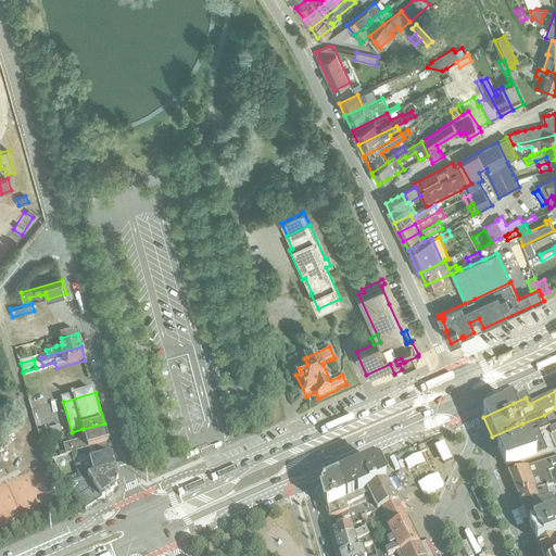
[(522,424),(492,437),(498,450),(528,437),(526,432),(535,428),(538,432),(539,432),(550,427),(544,415),(522,424)]
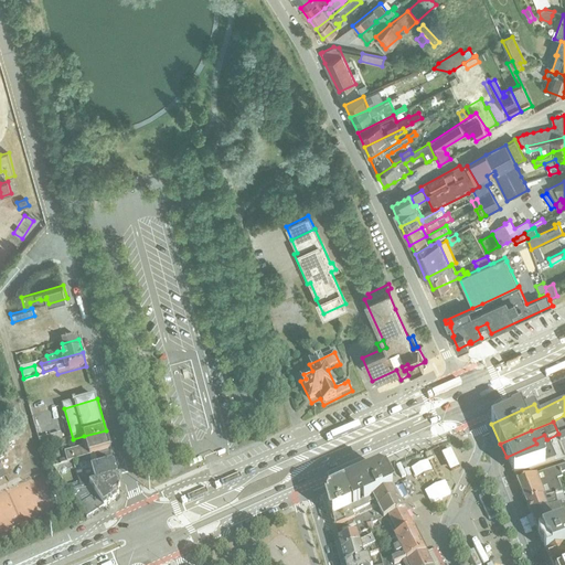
[(112,450),(106,430),(84,436),(89,456),(112,450)]
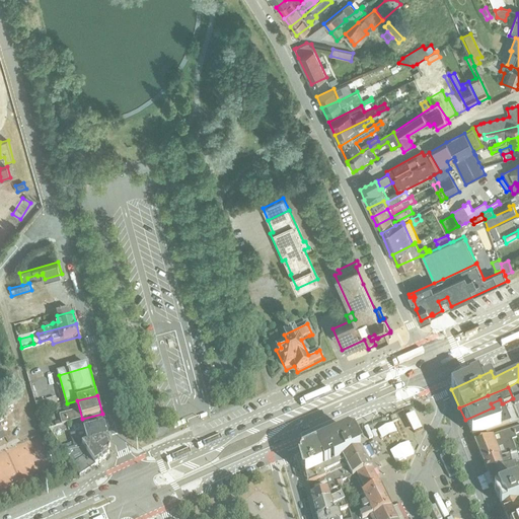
[(56,399),(35,405),(38,413),(58,406),(56,399)]
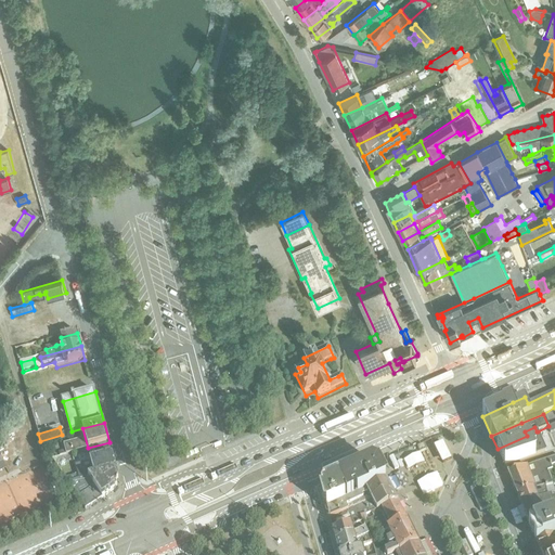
[(527,436),(498,449),(505,466),(546,451),(538,431),(537,431),(527,436)]
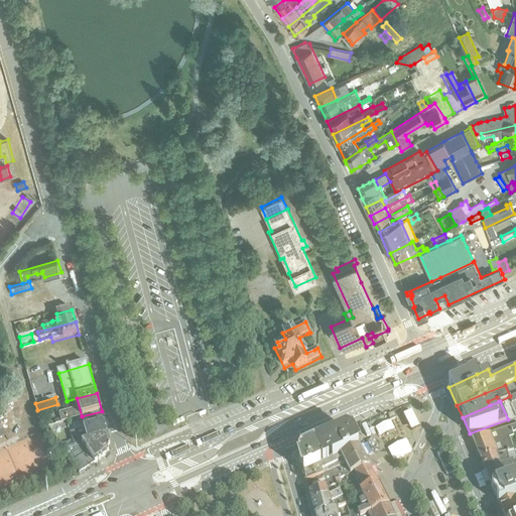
[(59,412),(60,419),(81,416),(80,409),(59,412)]
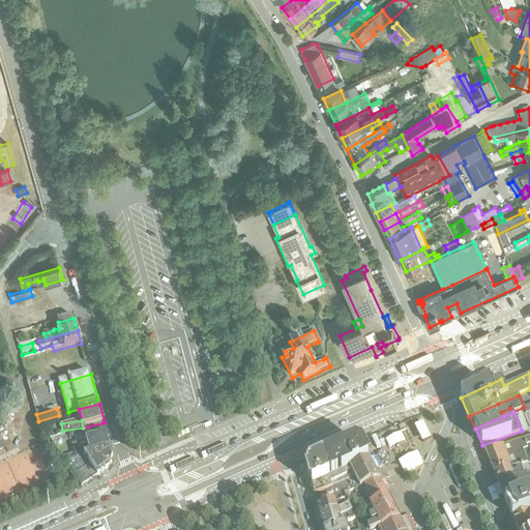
[(93,440),(72,446),(75,454),(76,460),(111,450),(104,423),(90,428),(93,440)]
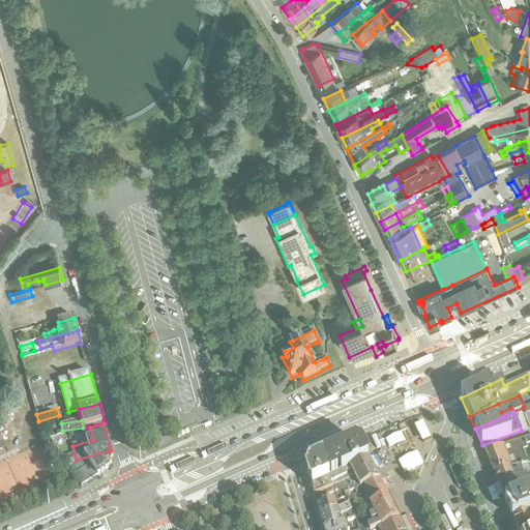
[(529,437),(486,453),(490,462),(494,474),(511,466),(527,462),(523,450),(528,449),(527,445),(529,444),(529,437)]
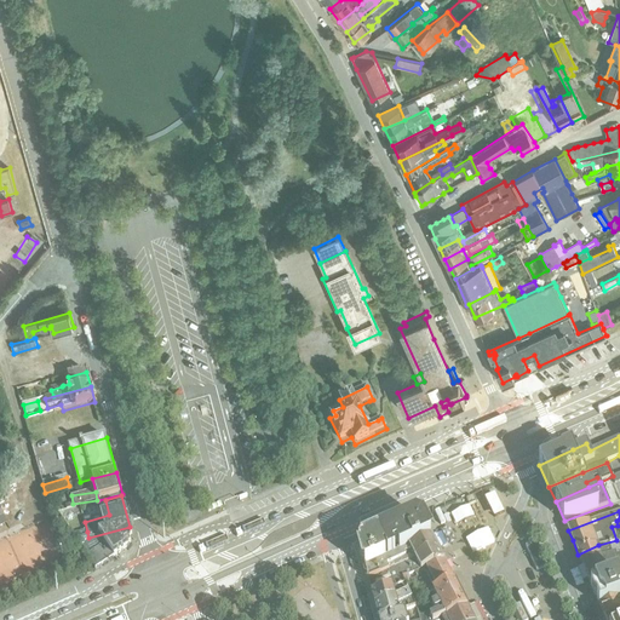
[(389,533),(379,537),(388,558),(431,539),(422,522),(422,521),(418,520),(389,533)]
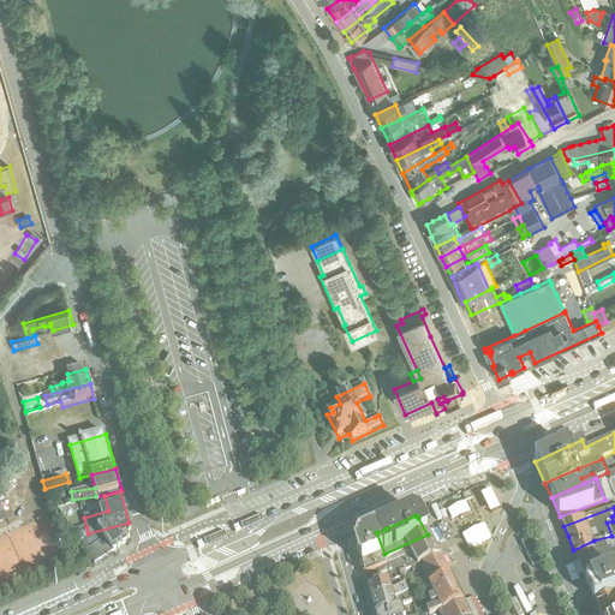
[(85,533),(76,537),(81,544),(95,567),(114,554),(120,549),(126,545),(130,541),(131,536),(131,535),(131,529),(129,523),(88,533),(85,533)]
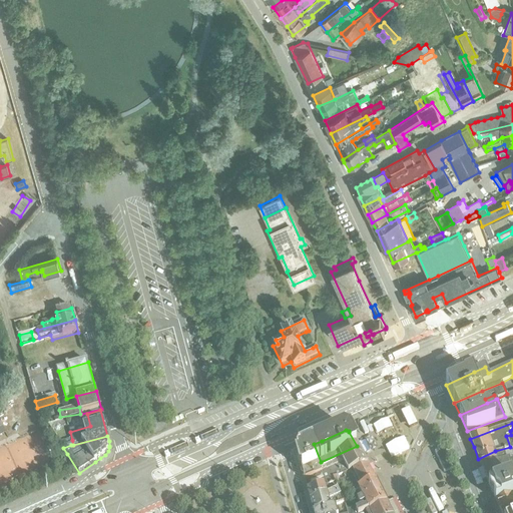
[(303,452),(298,455),(302,471),(321,462),(314,444),(308,447),(302,450),(303,452)]
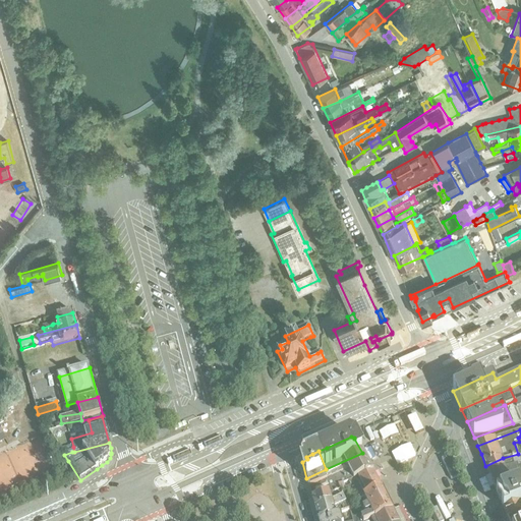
[(366,451),(362,453),(367,463),(372,460),(366,451)]
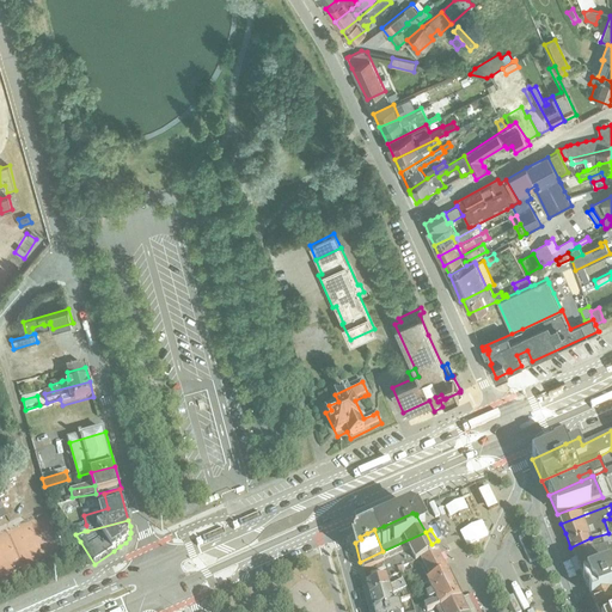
[(383,551),(360,562),(363,573),(432,544),(426,532),(383,551)]
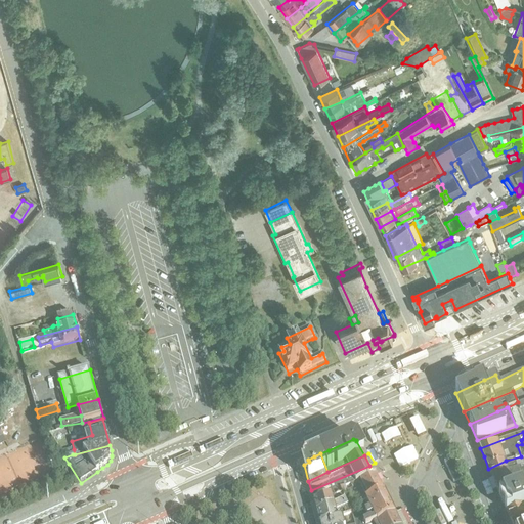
[(506,461),(488,469),(492,479),(521,470),(523,468),(523,465),(521,456),(506,461)]
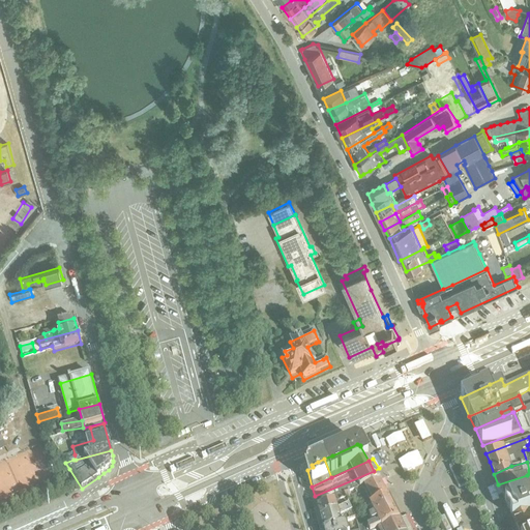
[(458,465),(449,468),(459,489),(467,484),(458,465)]
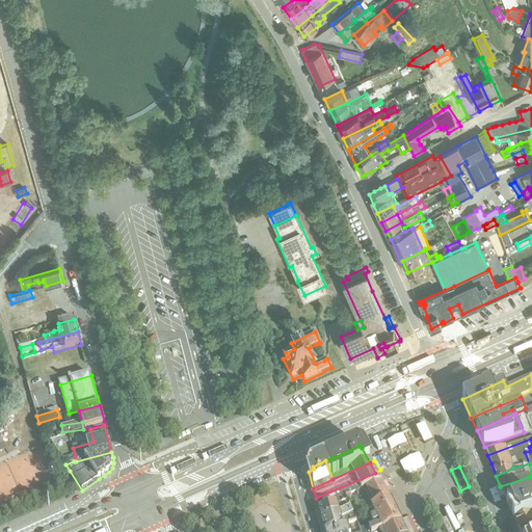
[(375,473),(316,498),(317,501),(319,510),(340,502),(341,505),(347,502),(345,497),(350,495),(355,493),(361,491),(381,483),(375,473)]
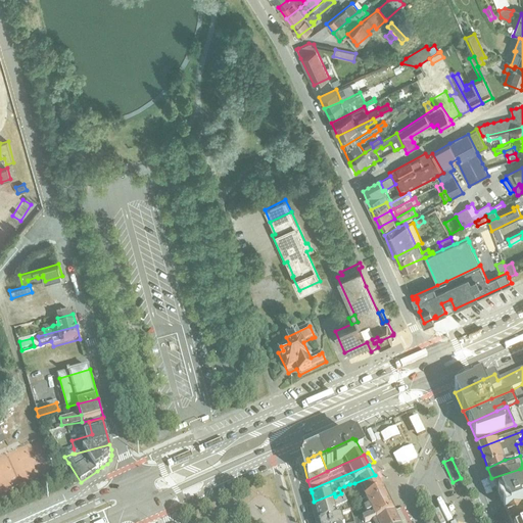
[(522,467),(520,469),(491,478),(498,493),(522,484),(522,467)]
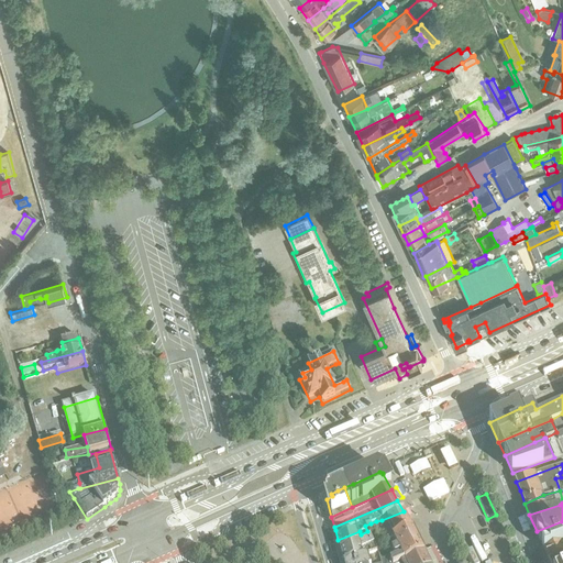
[(371,523),(365,526),(367,531),(373,529),(375,534),(407,519),(404,511),(382,520),(376,521),(378,526),(373,528),(371,523)]
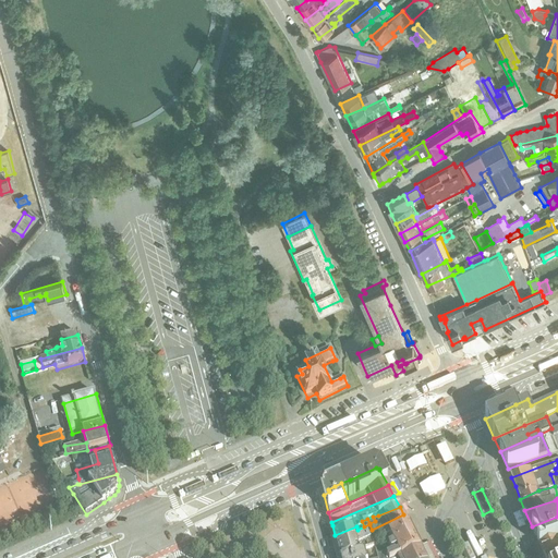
[(375,535),(370,537),(372,543),(384,536),(409,524),(403,514),(372,530),(375,535)]
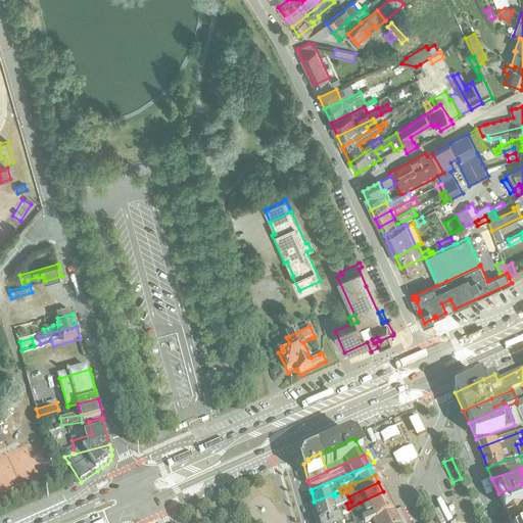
[(522,484),(498,493),(506,512),(522,506),(522,484)]
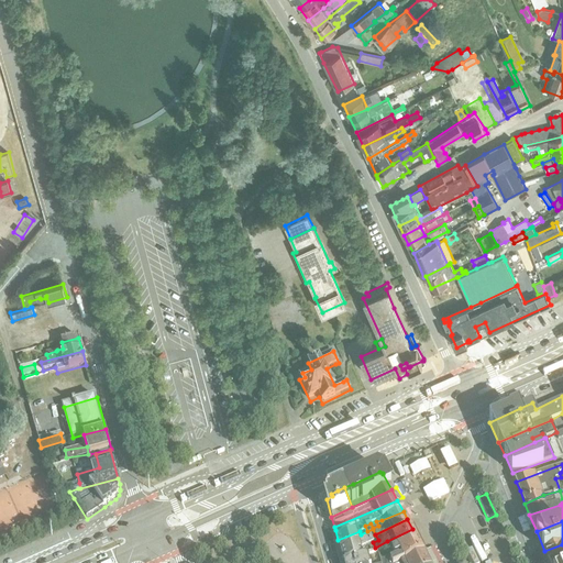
[(415,526),(422,542),(429,539),(421,522),(415,526)]
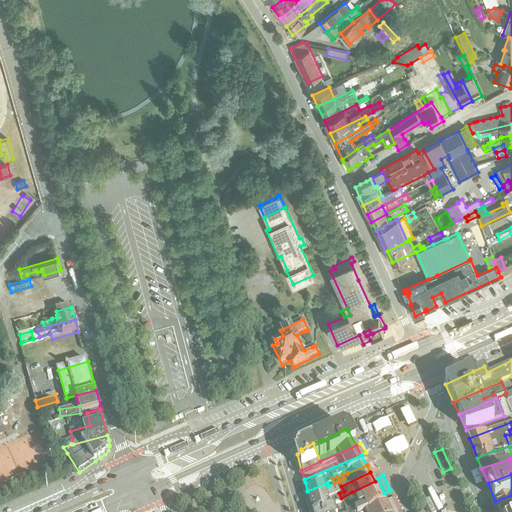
[(345,505),(345,507),(345,511),(365,511),(386,503),(375,481),(352,492),(355,498),(346,502),(345,505)]
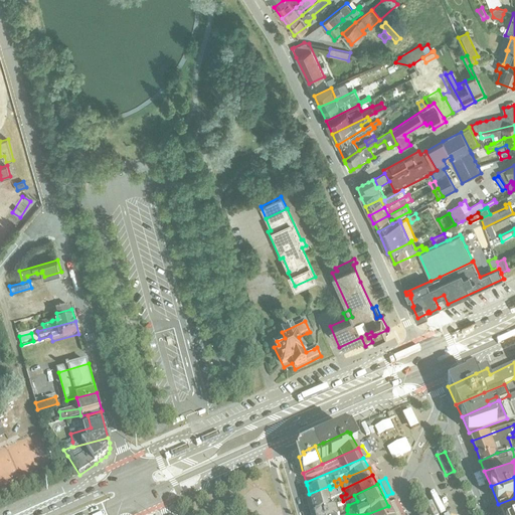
[(329,486),(309,494),(312,504),(333,494),(330,489),(329,486)]
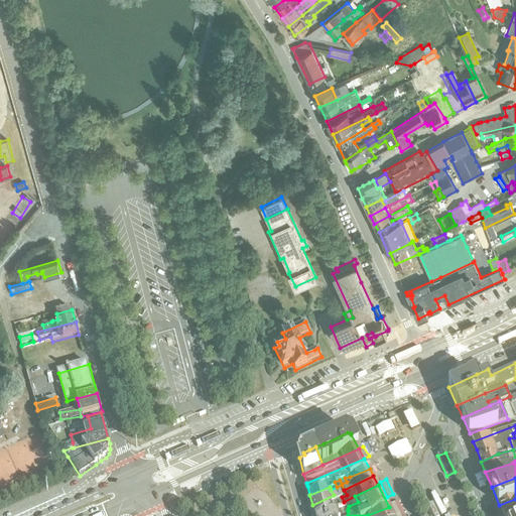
[(334,495),(312,505),(315,515),(326,513),(333,511),(337,510),(341,509),(346,507),(344,502),(342,497),(340,492),(334,495)]
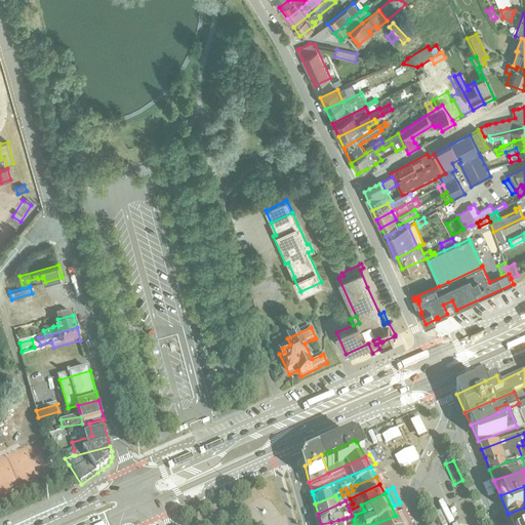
[(524,508),(508,514),(512,524),(524,518),(524,508)]
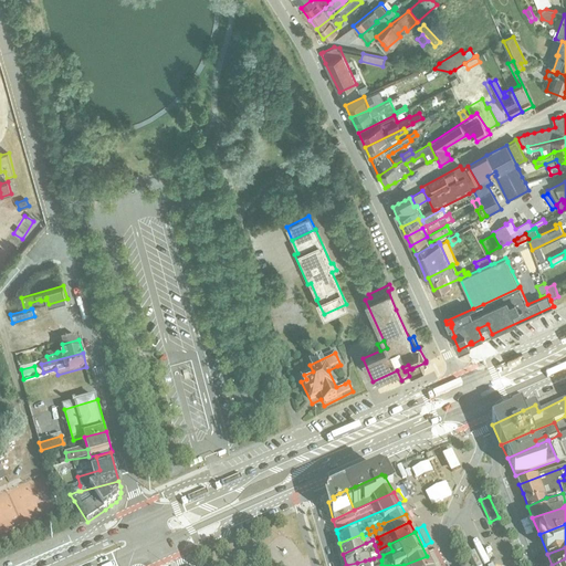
[(432,553),(427,556),(431,565),(439,565),(437,562),(432,553)]
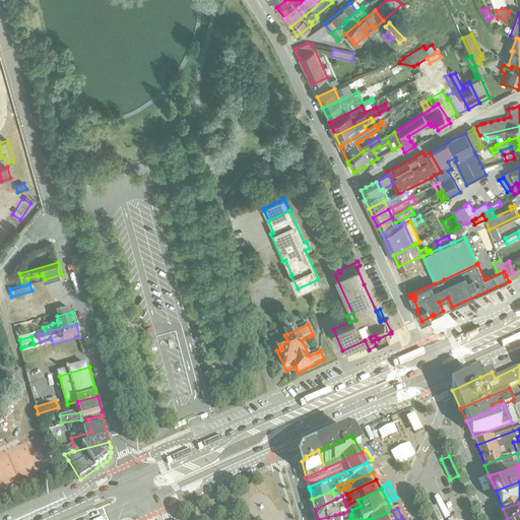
[(502,509),(491,514),(494,519),(504,519),(507,519),(502,509)]
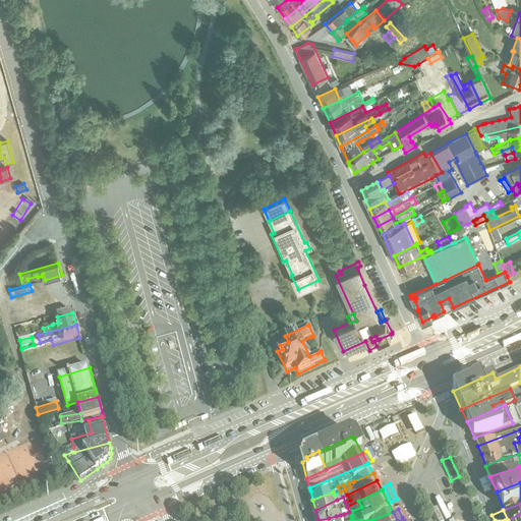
[(397,520),(393,512),(371,520),(397,520)]
